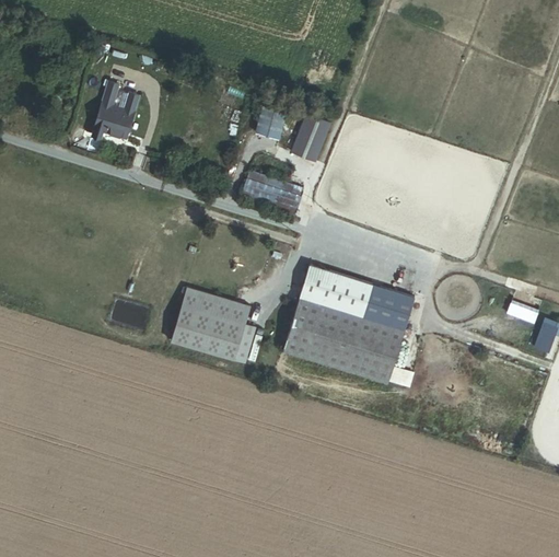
[(117,85),(107,82),(91,135),(102,138),(103,134),(125,140),(138,96),(128,94),(128,95),(124,109),(112,106),(115,92),(117,85)]
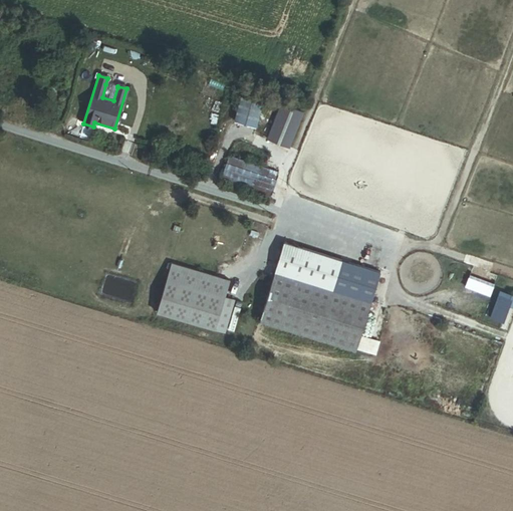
[(113,100),(117,87),(105,84),(102,97),(113,100)]
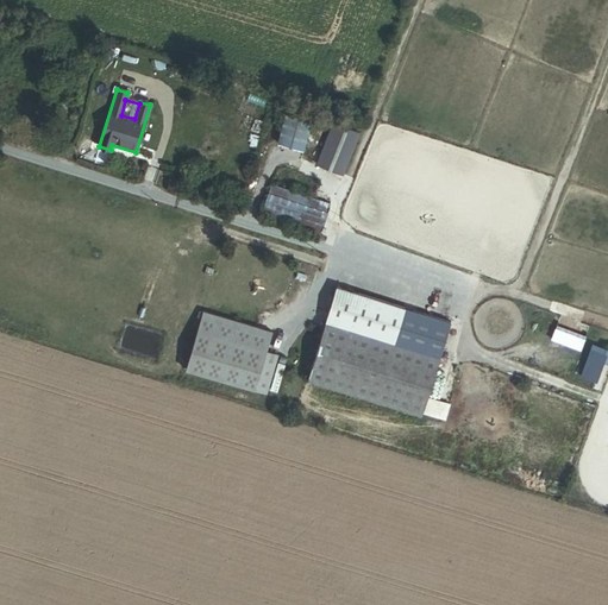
[(317,203),(270,190),(268,199),(314,212),(317,203)]
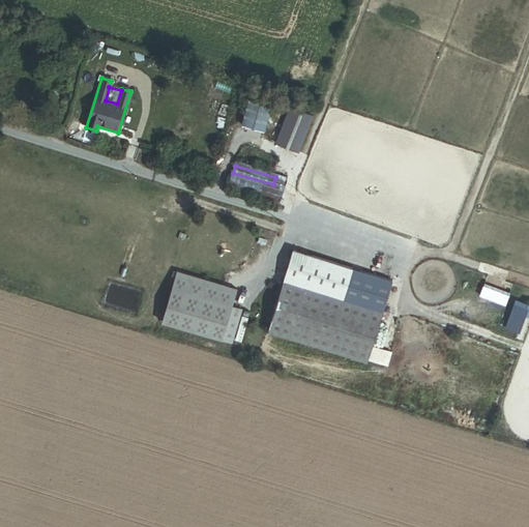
[(231,182),(228,189),(272,202),(274,195),(231,182)]
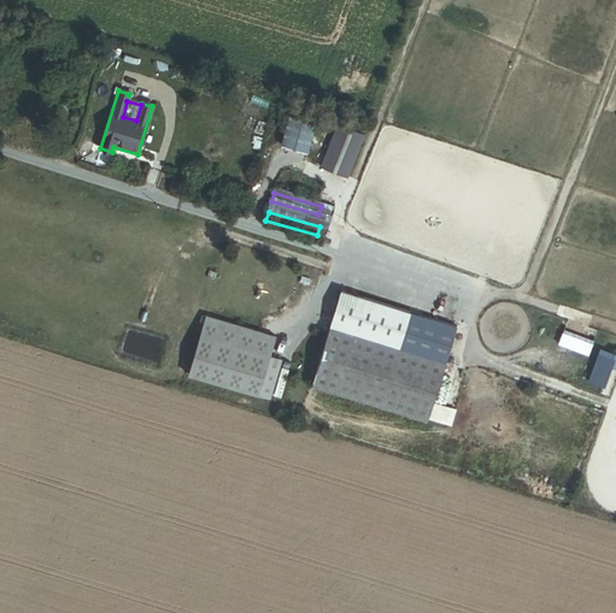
[(341,293),(332,328),(400,349),(411,314),(341,293)]
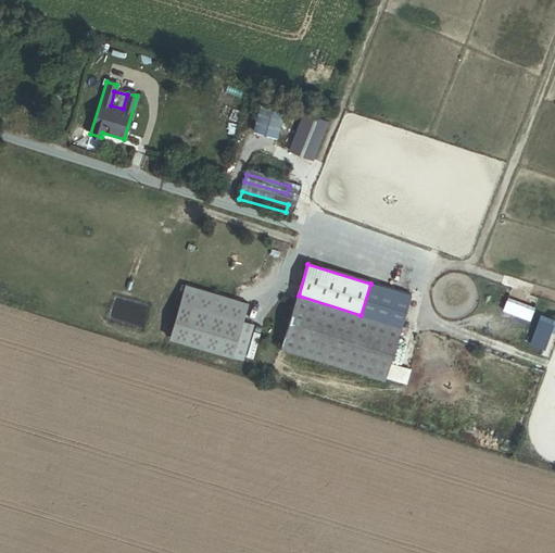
[(402,327),(412,297),(370,284),(361,315),(402,327)]
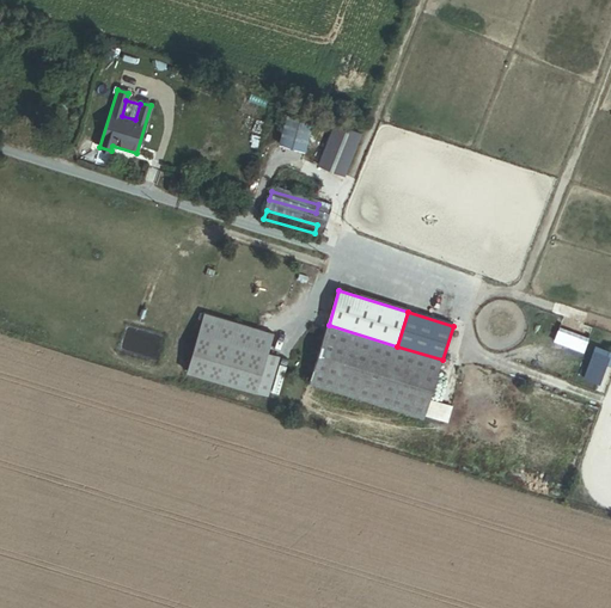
[(270,358),(276,337),(207,317),(190,375),(260,395),(270,358)]
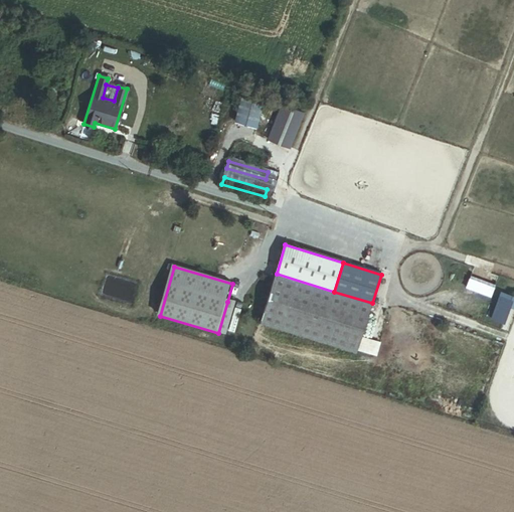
[(334,292),(277,274),(262,322),(357,351),(372,303),(334,292)]
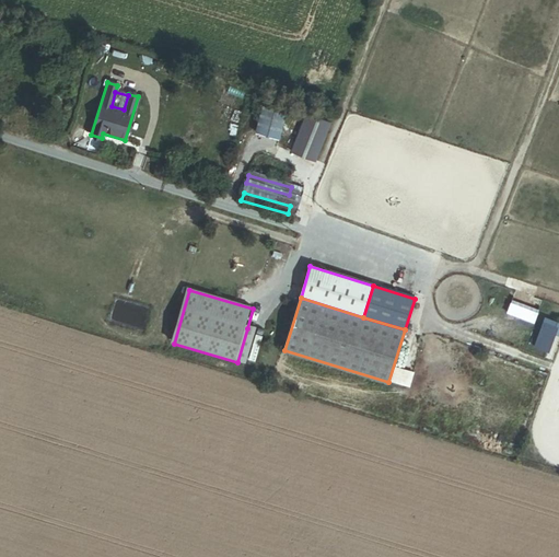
[(246,364),(256,331),(247,328),(237,362),(246,364)]
